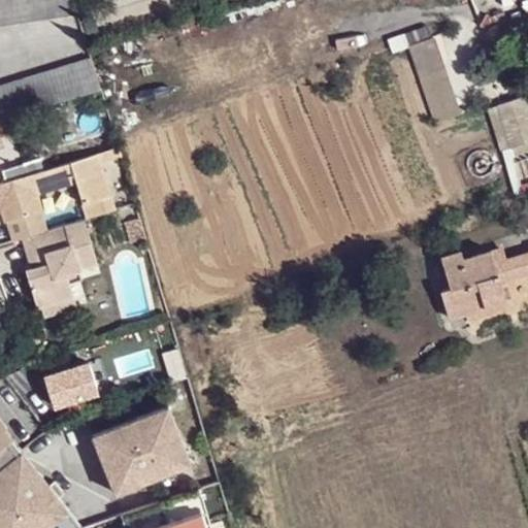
[(0,0),(0,25),(79,13),(78,9),(75,0),(0,0)]
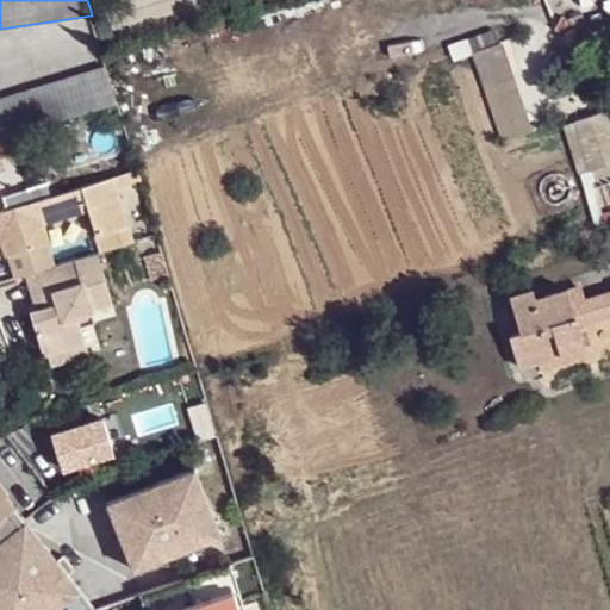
[(609,35),(609,14),(574,29),(568,31),(567,35),(566,39),(568,44),(572,47),(577,48),(609,35)]
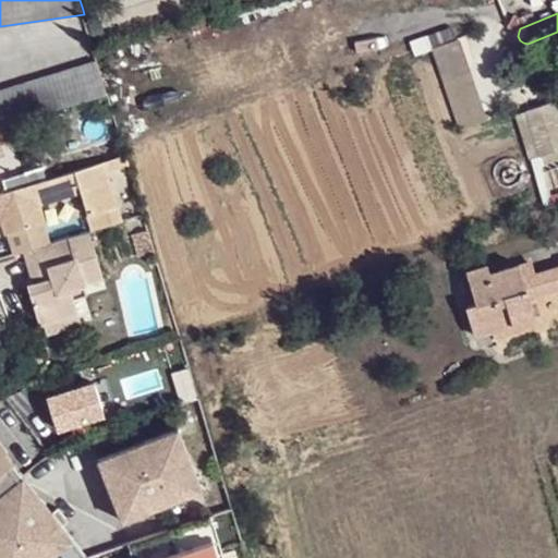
[(427,37),(457,131),(486,121),(457,27),(427,37)]
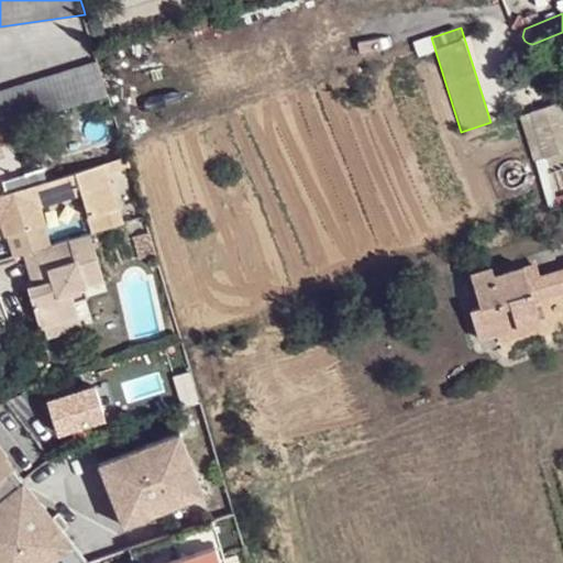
[(0,128),(109,95),(99,63),(0,91),(0,128)]
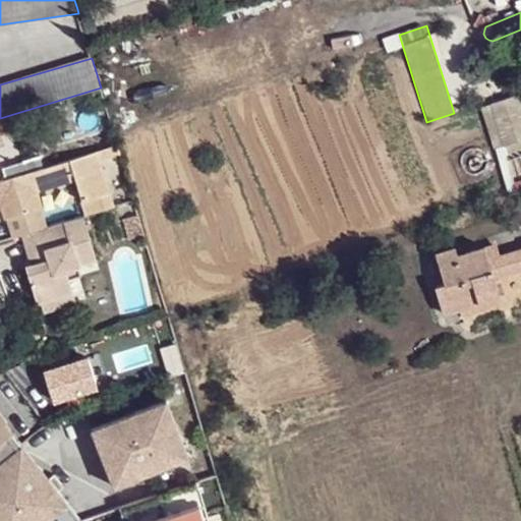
[(479,111),(499,155),(520,145),(520,108),(515,95),(479,111)]
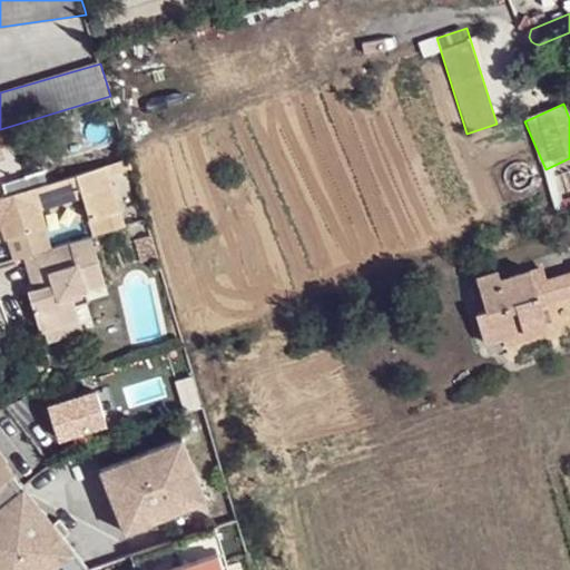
[(477,155),(517,144),(510,123),(471,134),(477,155)]
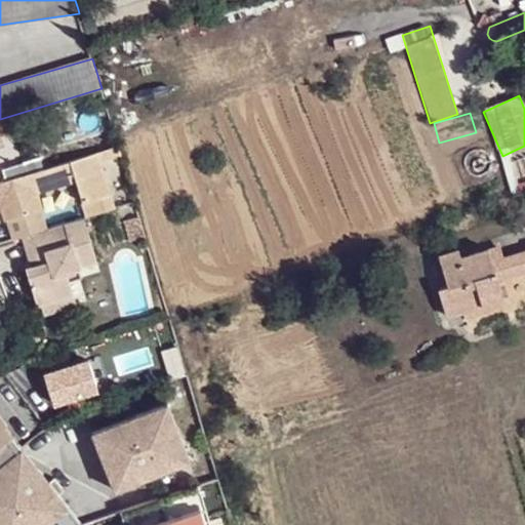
[(88,205),(92,216),(119,208),(101,153),(44,170),(43,170),(48,189),(49,193),(71,185),(81,183),(88,205)]
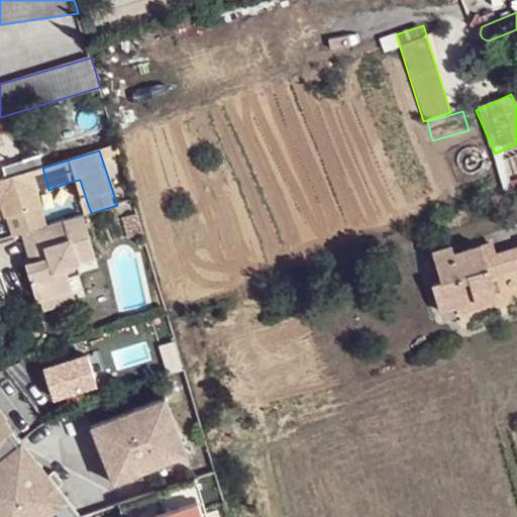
[(0,181),(42,168),(43,168),(39,157),(5,167),(2,159),(0,160),(0,181)]
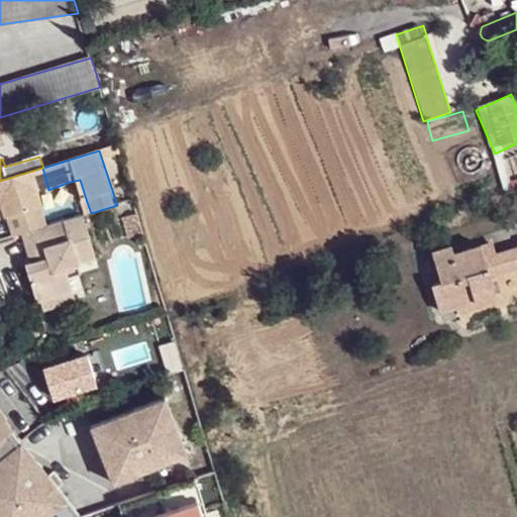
[(42,168),(0,181),(0,199),(3,199),(22,193),(47,186),(42,168)]
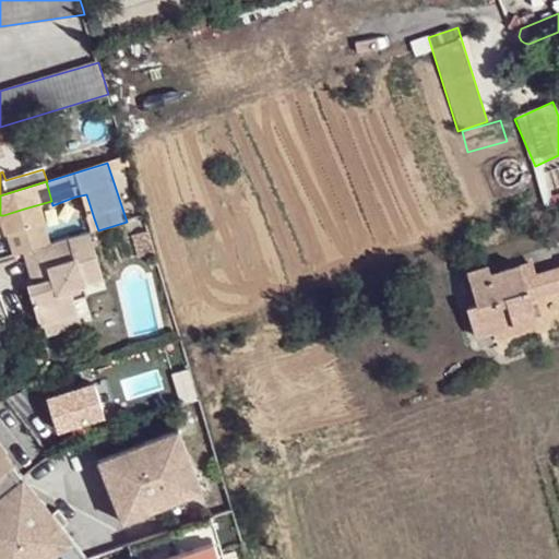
[(86,194),(75,197),(84,221),(94,218),(86,194)]
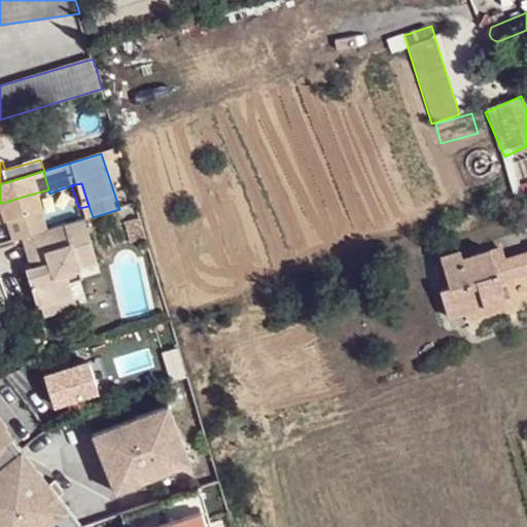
[(23,197),(3,203),(7,222),(11,220),(44,210),(41,196),(49,194),(48,189),(23,197)]
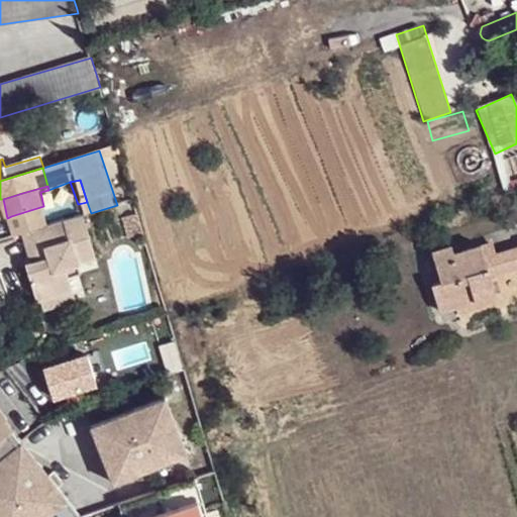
[(49,224),(43,206),(11,216),(17,234),(49,224)]
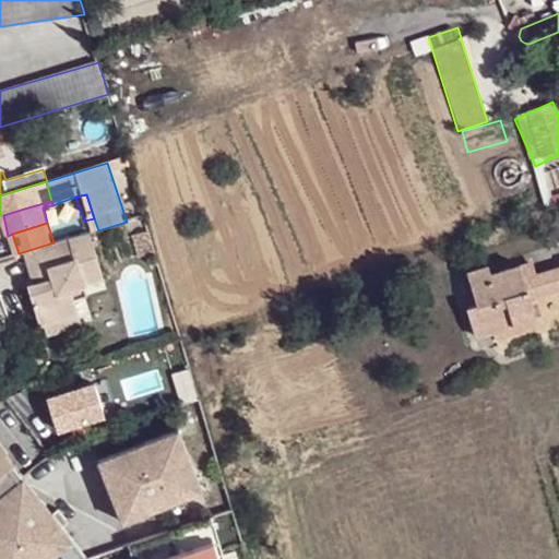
[(87,234),(25,253),(32,275),(40,273),(44,285),(36,287),(30,289),(38,318),(80,305),(79,300),(75,288),(86,285),(106,278),(93,233),(87,234)]
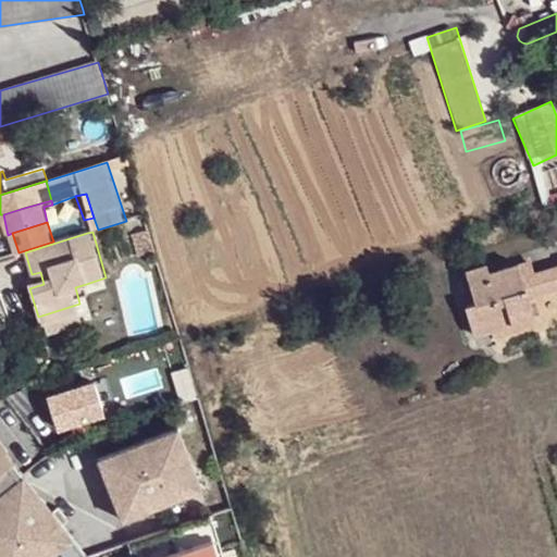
[(155,251),(148,232),(135,235),(140,257),(155,251)]
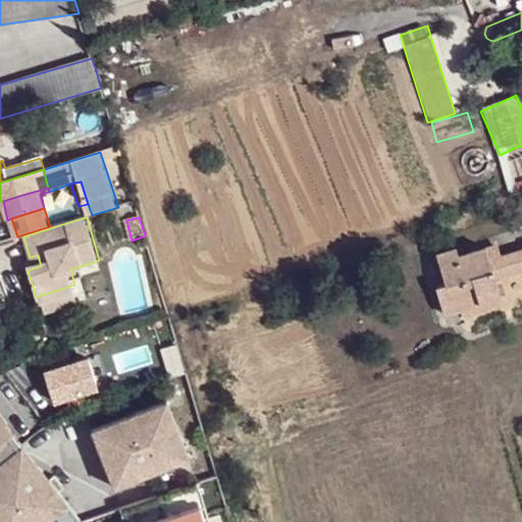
[(486,250),(489,261),(504,257),(500,246),(486,250)]
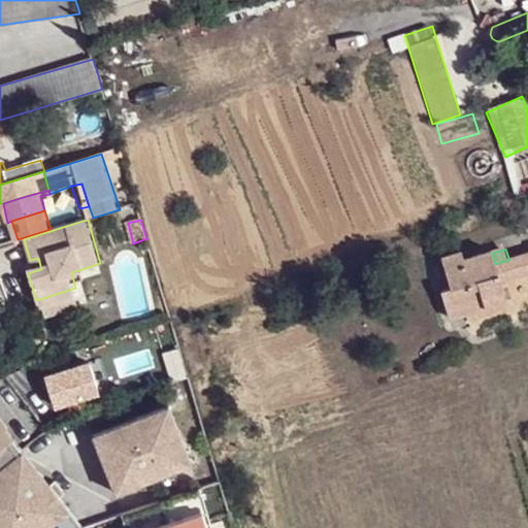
[(448,320),(466,314),(506,301),(500,284),(495,264),(492,253),(465,260),(462,252),(442,258),(450,289),(440,292),(448,320)]
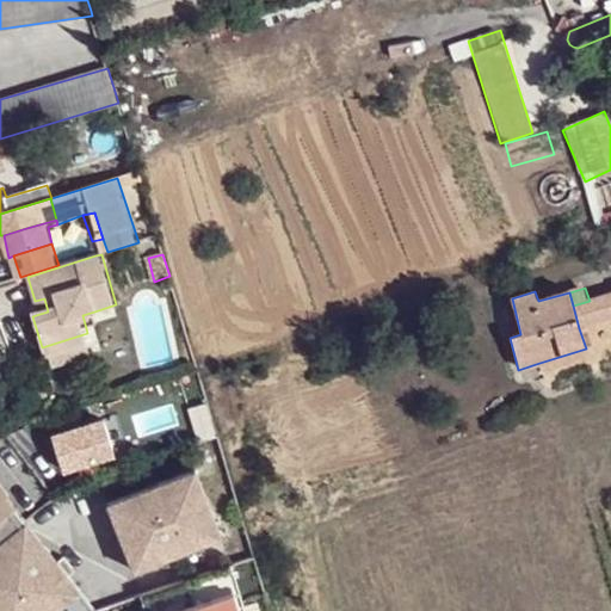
[(610,294),(590,301),(573,306),(579,328),(610,318),(610,294)]
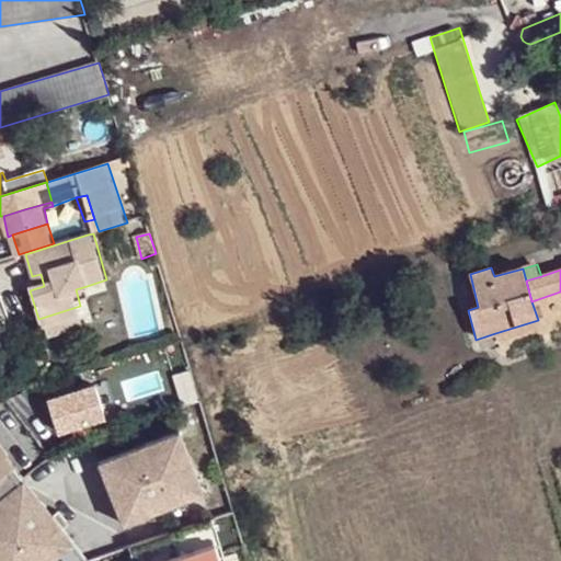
[(41,274),(32,276),(36,288),(44,286),(41,274)]
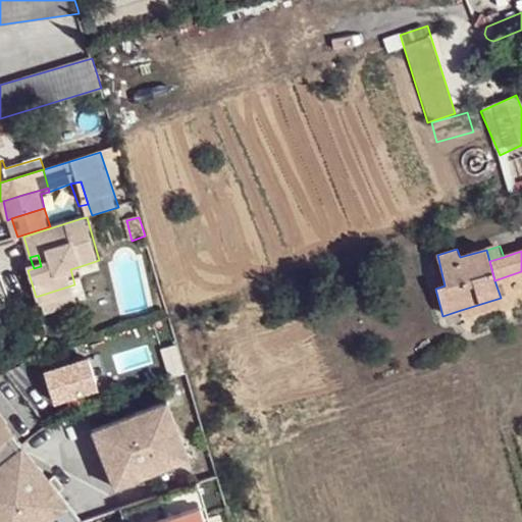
[(70,269),(73,280),(85,276),(81,266),(70,269)]
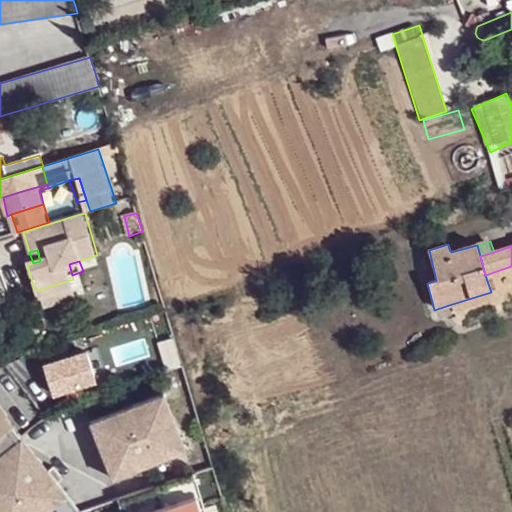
[(76,287),(73,279),(35,291),(37,299),(41,297),(76,287)]
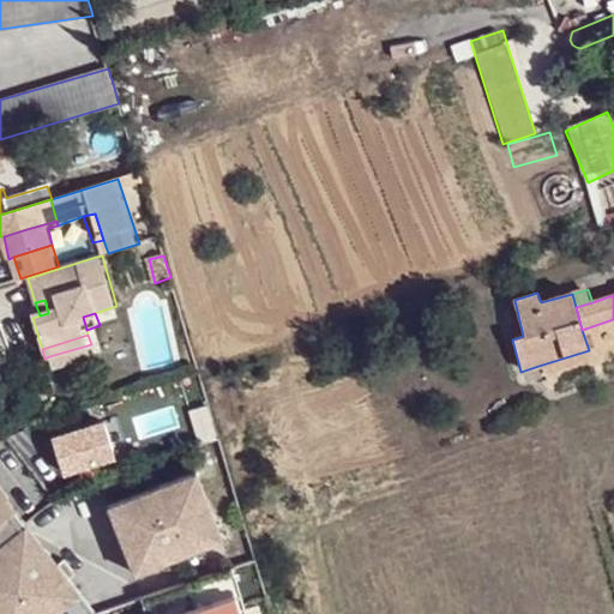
[(94,355),(91,344),(49,356),(54,368),(94,355)]
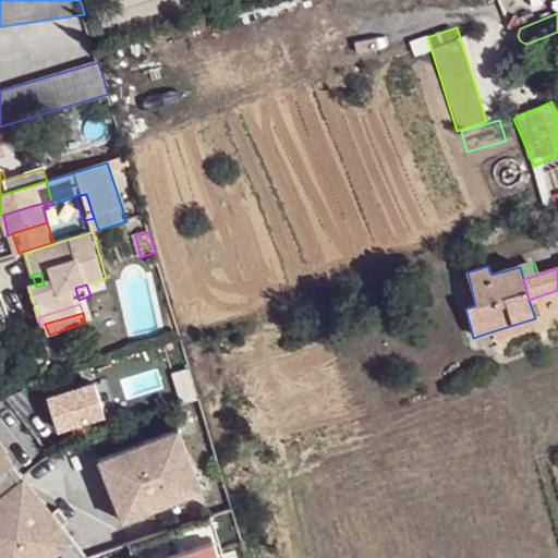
[(535,318),(493,331),(496,340),(537,327),(535,318)]
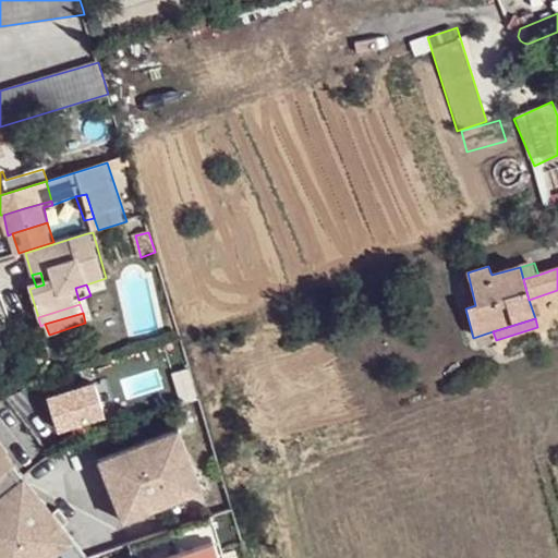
[(181,404),(198,399),(190,368),(172,374),(181,404)]
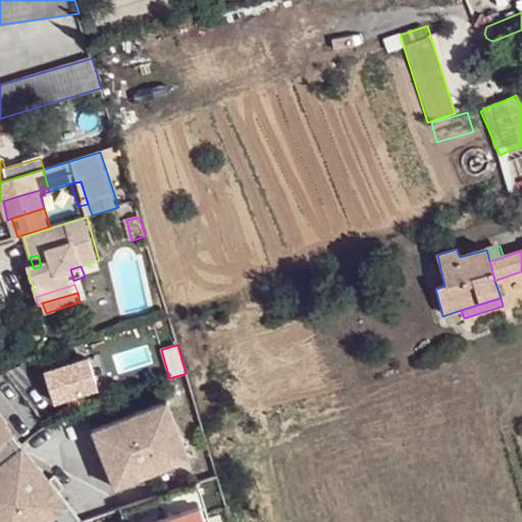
[(168,399),(95,428),(118,488),(144,477),(139,467),(159,460),(167,461),(168,468),(193,459),(168,399)]
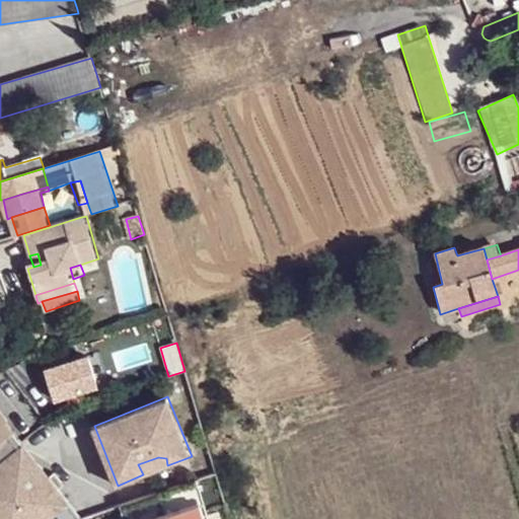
[(0,405),(0,417),(4,423),(10,419),(0,405)]
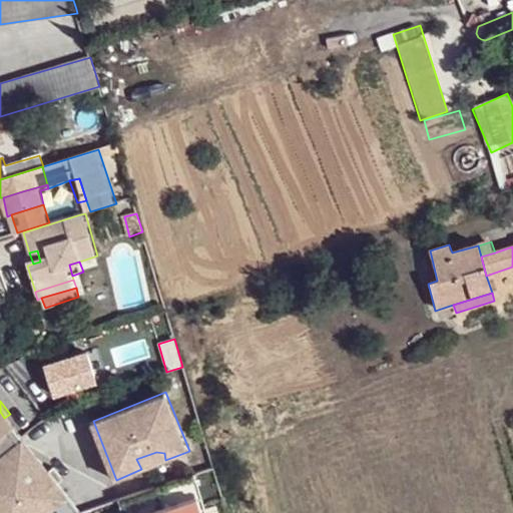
[(0,454),(20,439),(4,418),(0,412),(0,454)]
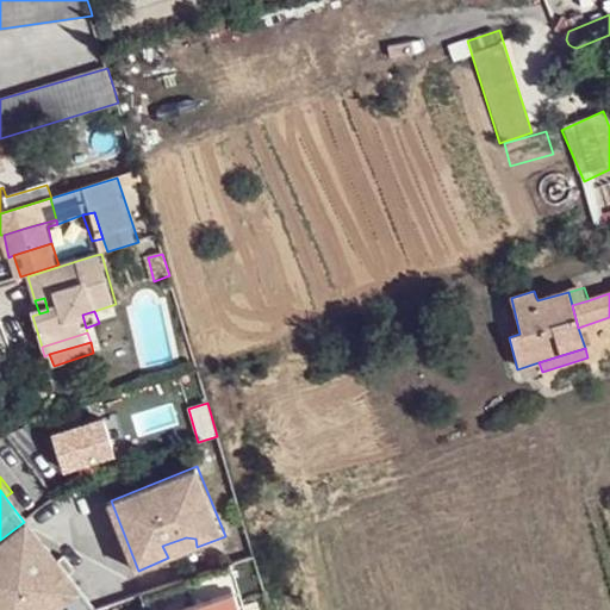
[(0,540),(0,609),(68,609),(51,589),(48,591),(37,578),(51,566),(42,553),(47,548),(24,522),(0,540)]
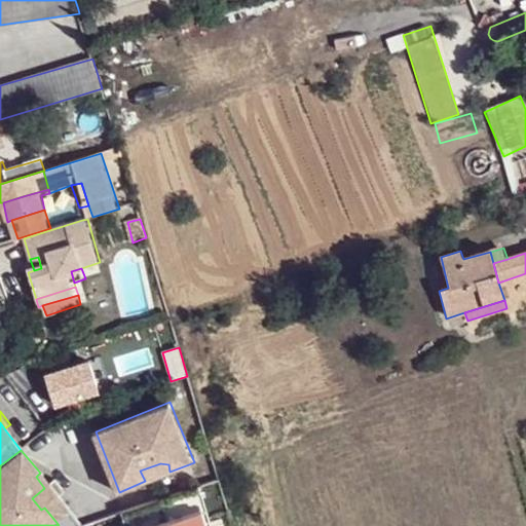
[(145,481),(170,472),(168,464),(160,463),(140,471),(145,481)]
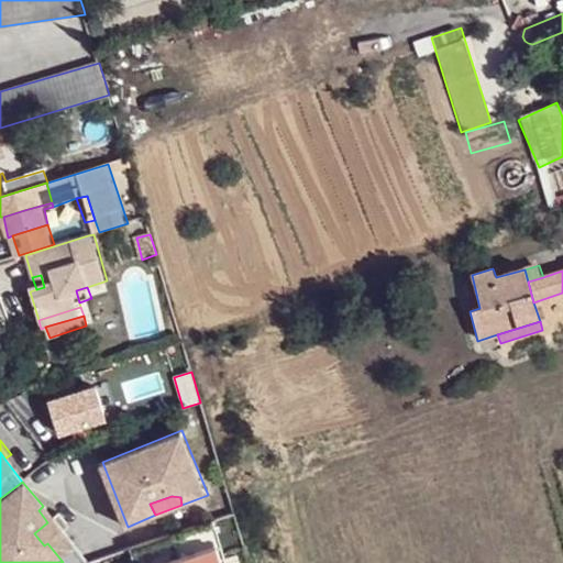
[(53,519),(43,506),(39,510),(47,522),(34,533),(44,545),(47,543),(70,527),(61,514),(53,519)]
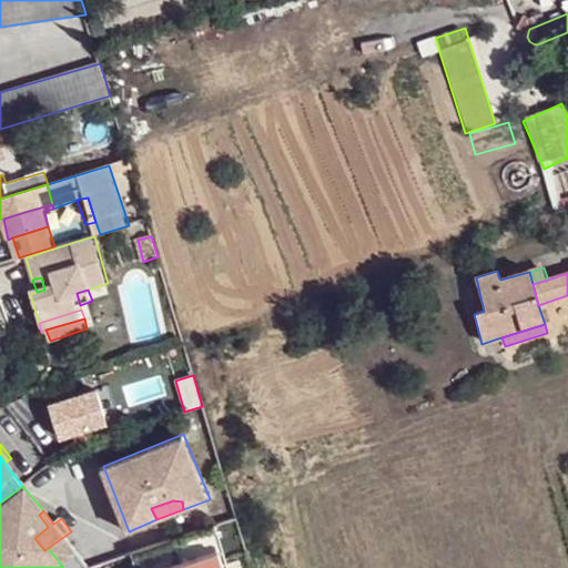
[(221,567),(209,527),(144,549),(149,567),(221,567)]
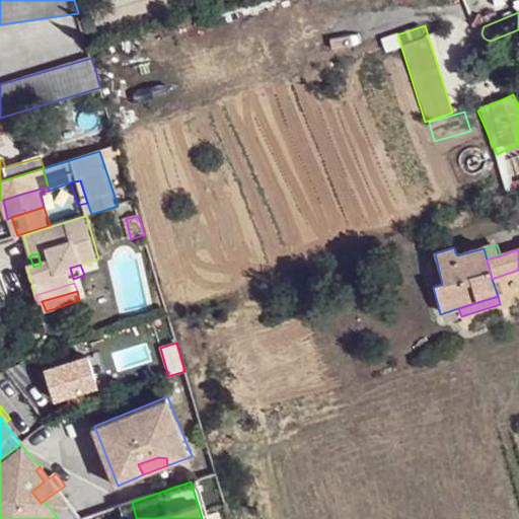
[(136,518),(132,502),(122,505),(126,518),(136,518)]
